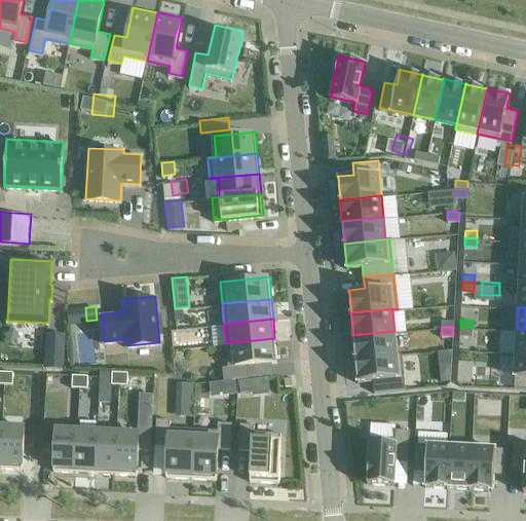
[(460,327),(459,334),(472,335),(473,327),(460,327)]
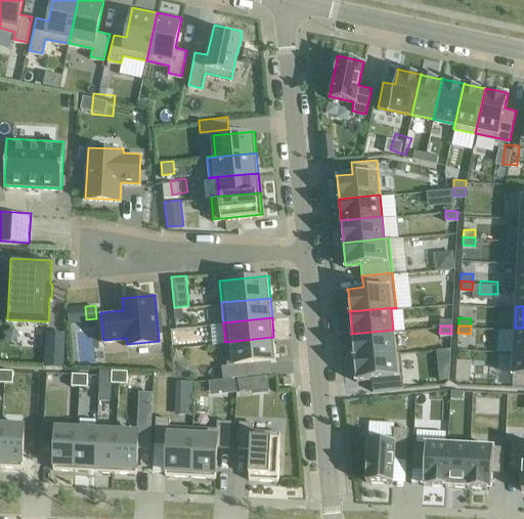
[(523,328),(515,328),(514,350),(523,350),(523,328)]
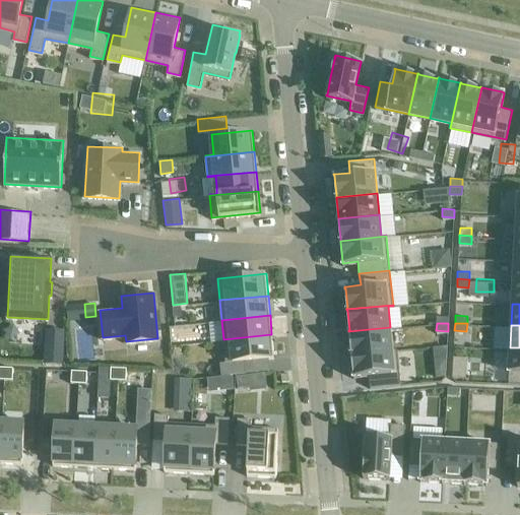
[(392,348),(390,327),(348,331),(349,332),(351,351),(350,351),(351,352),(397,348),(397,347),(392,348)]
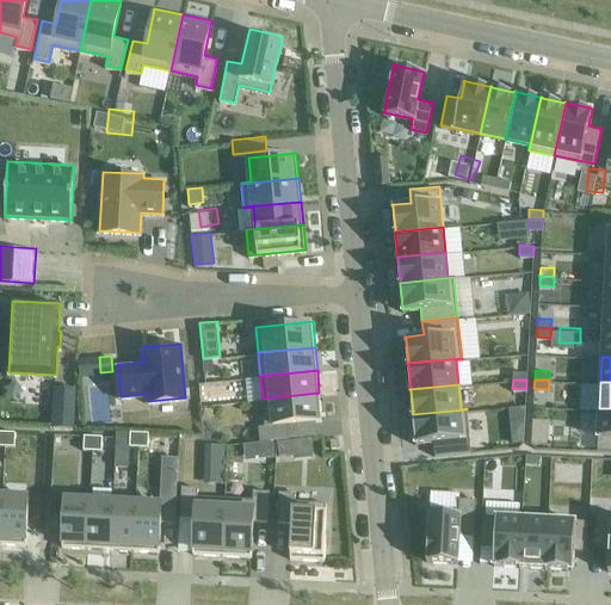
[(55,386),(53,424),(72,426),(74,387),(55,386)]
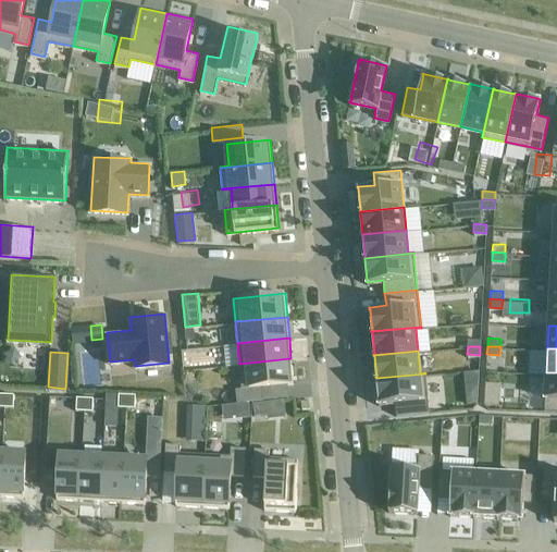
[(242,387),(235,388),(237,402),(263,399),(261,384),(293,381),(291,358),(239,364),(242,387)]
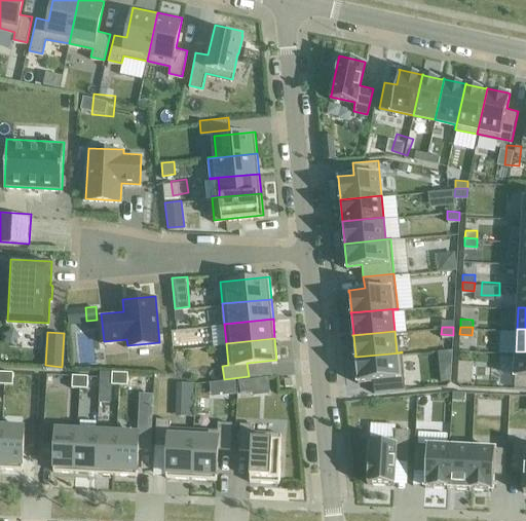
[(525,351),(516,351),(514,386),(525,386),(525,351)]
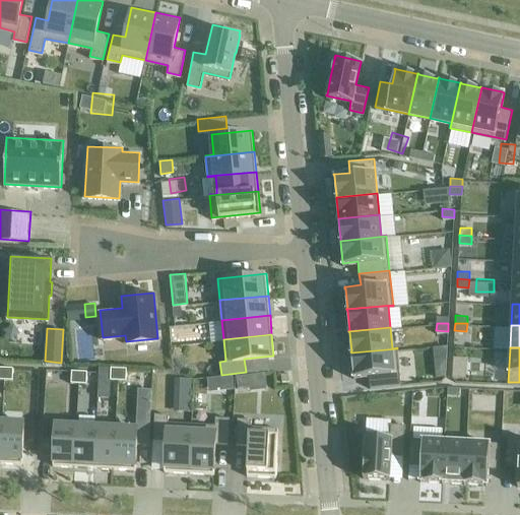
[(400,383),(397,348),(351,352),(351,355),(353,374),(353,376),(354,376),(369,374),(370,386),(400,383)]
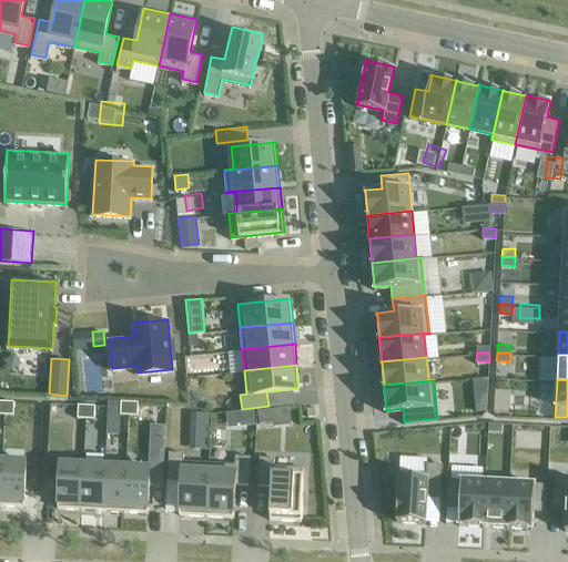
[(503,385),(501,407),(519,407),(520,386),(503,385)]
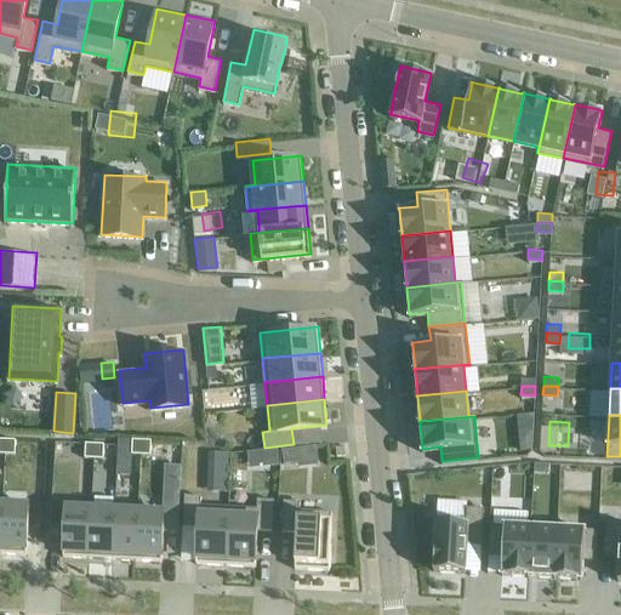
[(0,436),(0,450),(15,451),(16,437),(0,436)]
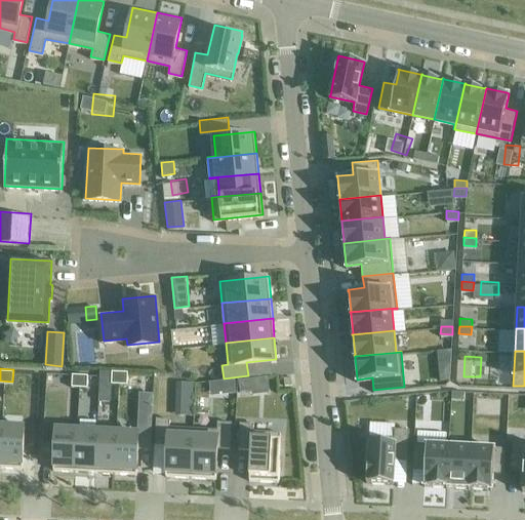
[(99,368),(99,381),(127,383),(128,370),(99,368)]
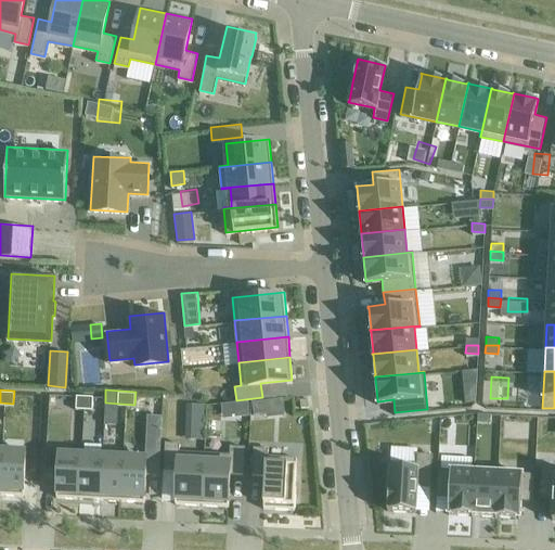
[(76,394),(76,407),(92,408),(93,395),(76,394)]
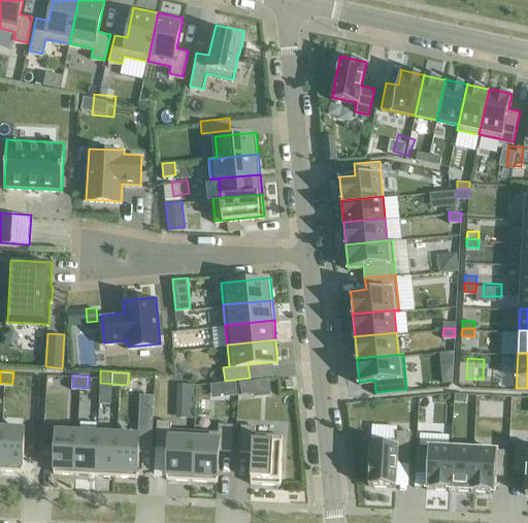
[(455,391),(454,399),(466,400),(466,392),(455,391)]
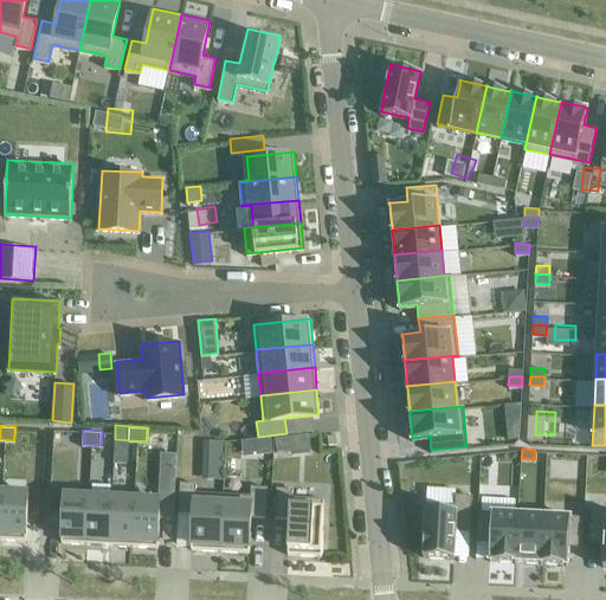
[(220,548),(223,492),(195,490),(197,482),(180,481),(179,511),(193,511),(191,547),(220,548)]
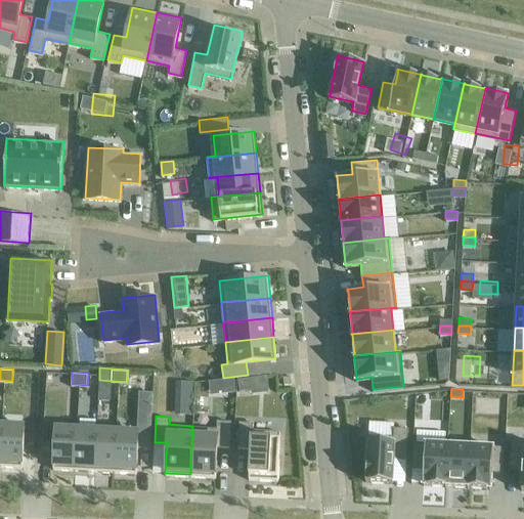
[(217,427),(192,426),(190,474),(215,476),(217,445),(229,445),(230,420),(217,419),(217,427)]
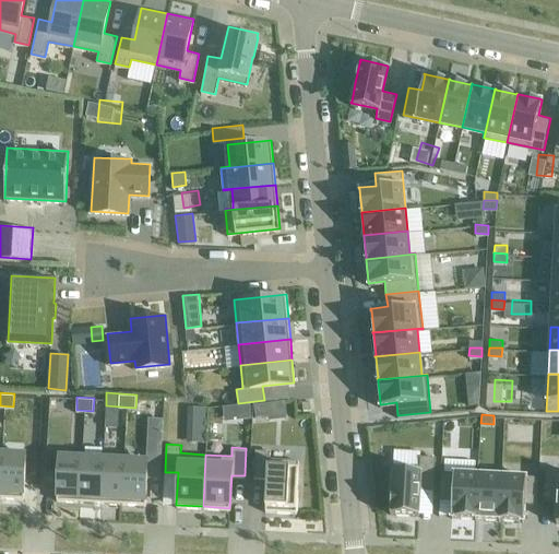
[(420,449),(394,447),(393,468),(392,468),(392,469),(393,470),(392,487),(391,487),(390,508),(391,508),(391,510),(390,510),(390,513),(418,514),(419,513),(418,513),(419,488),(433,488),(436,456),(420,455),(420,449)]
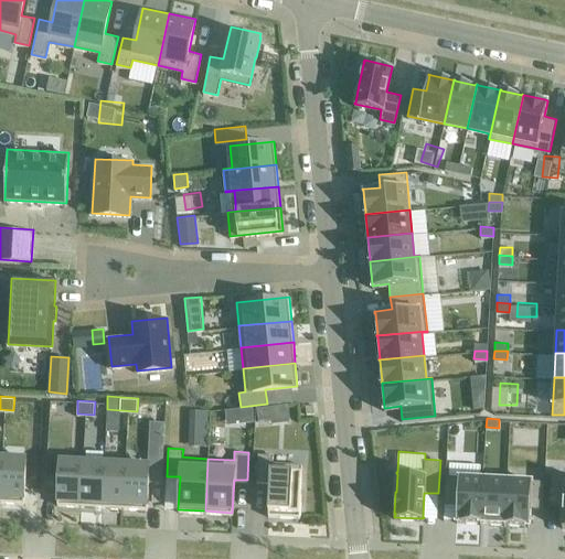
[(269,482),(268,514),(300,516),(301,492),(300,492),(301,463),(273,461),(273,453),(258,453),(256,481),(269,482)]
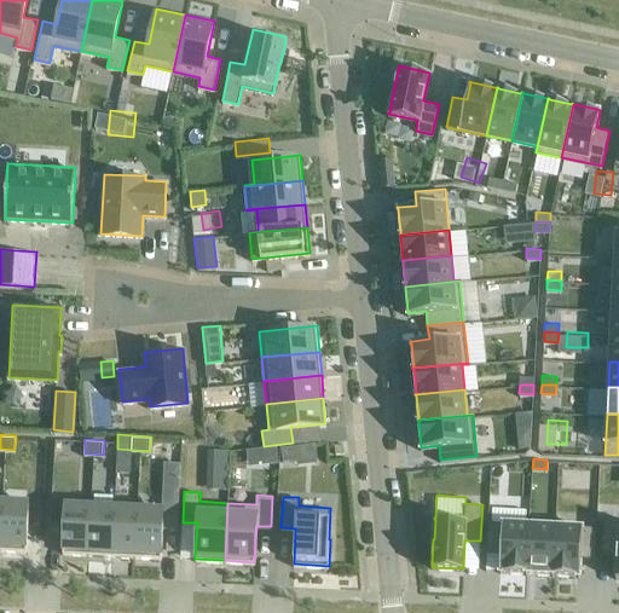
[(29,501),(3,499),(0,549),(27,550),(29,501)]
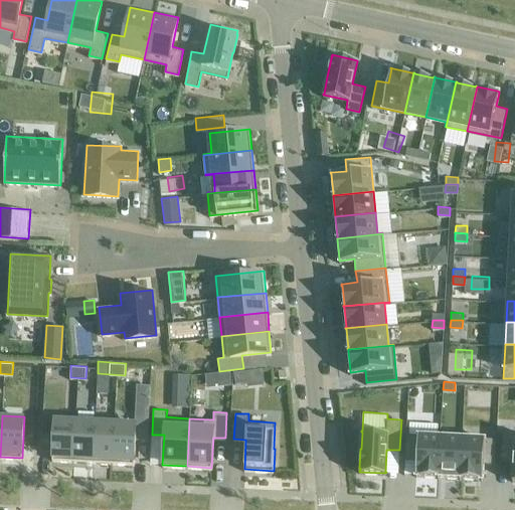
[(75,419),(54,418),(52,459),(73,460),(75,419)]
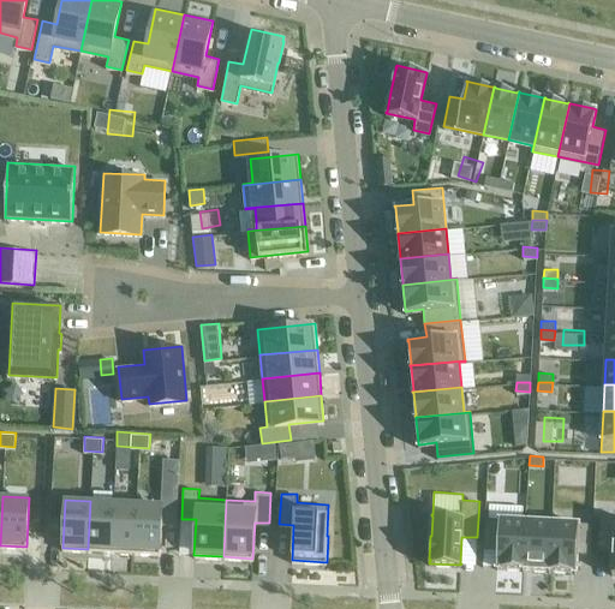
[(114,502),(90,501),(88,549),(111,550),(114,502)]
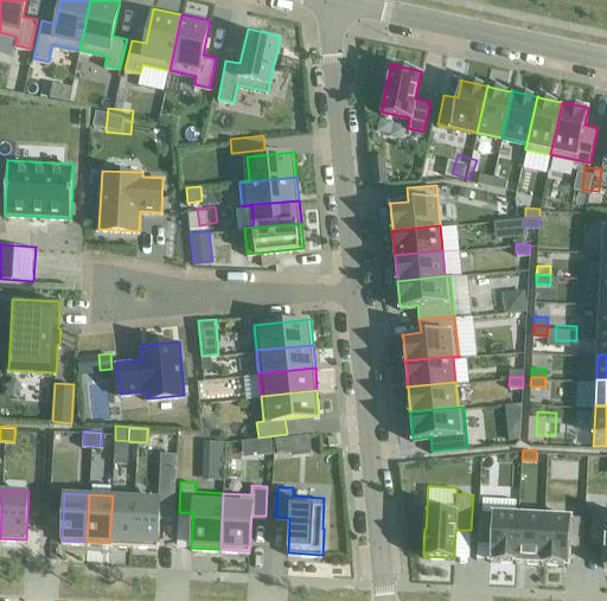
[(113,496),(109,543),(133,544),(135,497),(113,496)]
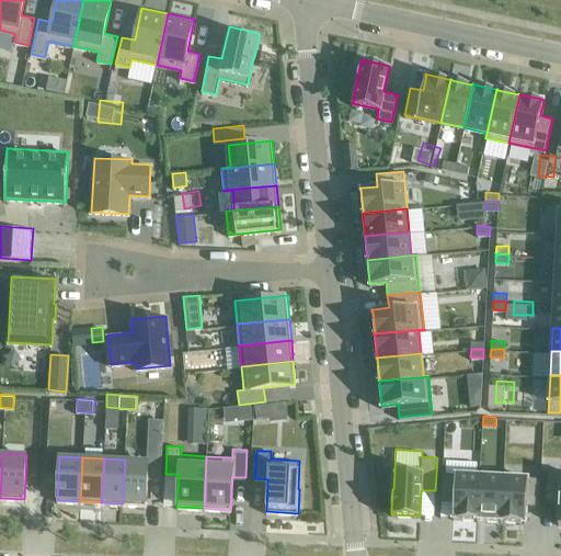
[(148,461),(125,460),(123,503),(146,506),(148,461)]
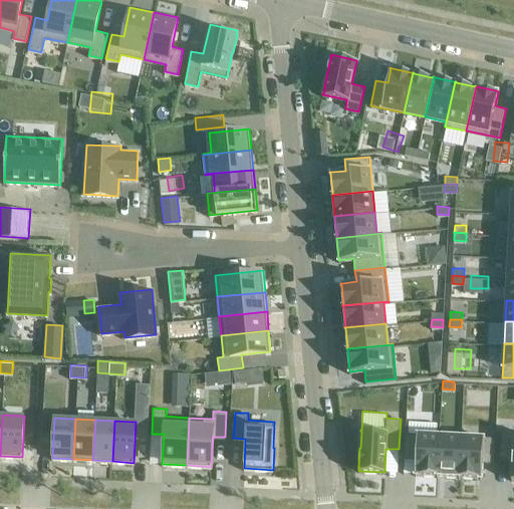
[(513,428),(501,428),(500,458),(512,459),(511,477),(511,479),(513,478),(513,428)]
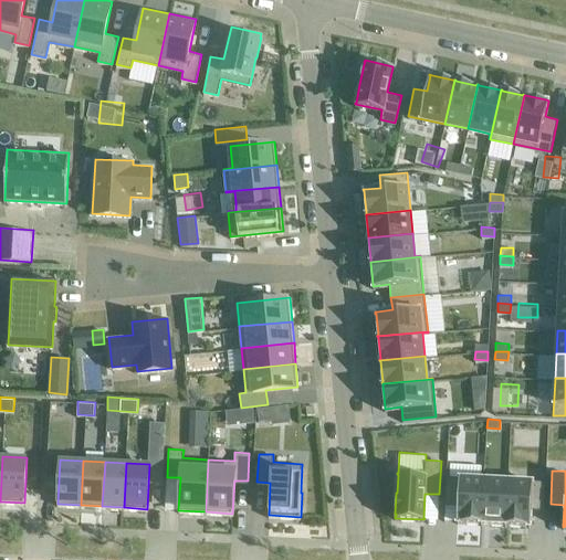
[(447,475),(444,504),(458,504),(457,520),(482,522),(484,477),(447,475)]
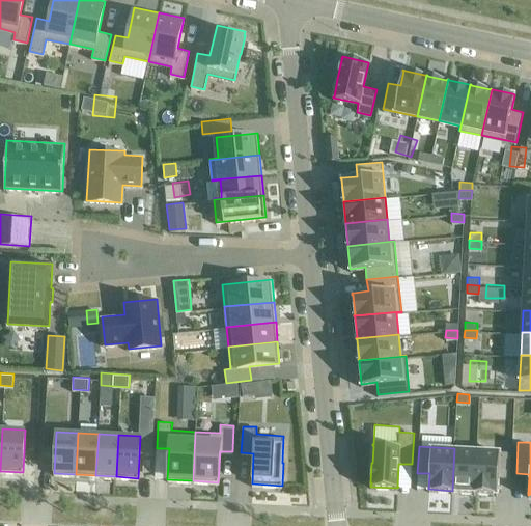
[(454,448),(452,491),(474,492),(476,449),(454,448)]
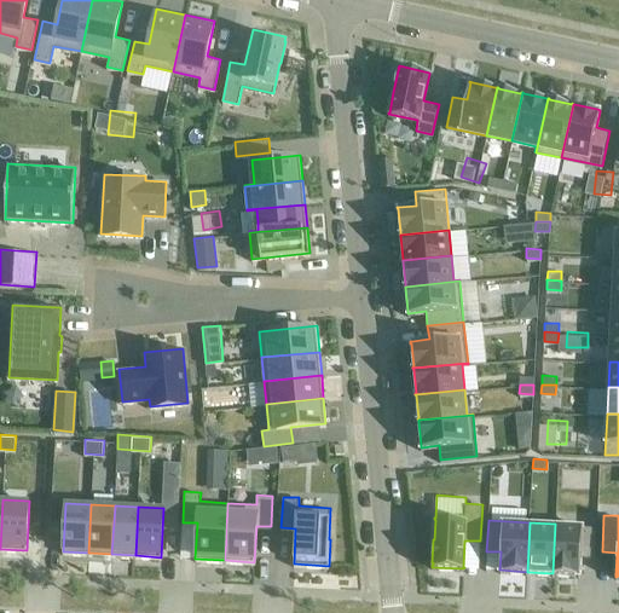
[(555,524),(553,573),(580,574),(580,556),(595,556),(596,526),(555,524)]
